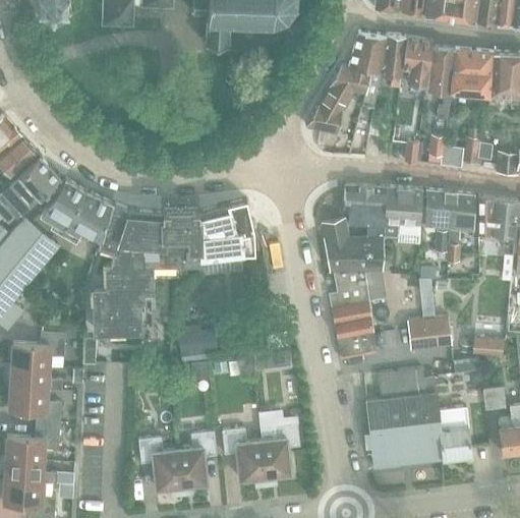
[(32,0),(33,1),(34,0),(42,0),(47,3),(47,10),(53,10),(53,3),(59,0),(64,0),(68,2),(68,0),(32,0)]
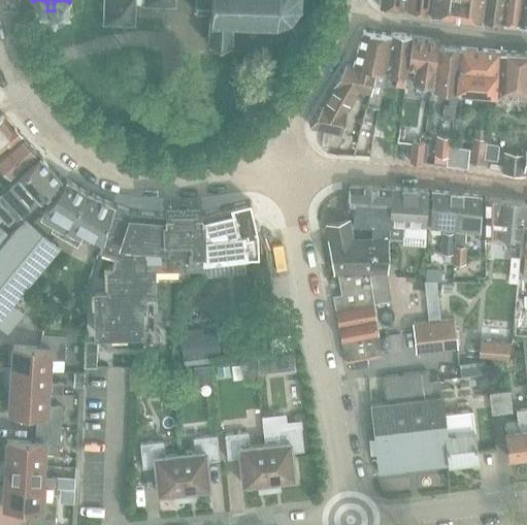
[(103,0),(103,26),(135,27),(136,6),(143,7),(175,8),(175,0),(196,0),(196,8),(194,10),(196,13),(198,11),(210,12),(209,38),(205,38),(204,42),(208,42),(208,46),(212,46),(212,42),(227,43),(227,47),(231,48),(231,44),(235,44),(236,40),(232,40),(233,19),(241,20),(241,24),(245,24),(246,20),(257,20),(257,25),(262,25),(262,20),(272,21),(272,25),(277,25),(277,20),(289,15),(292,21),(296,19),(293,13),(297,4),(303,6),(305,2),(299,0),(103,0)]
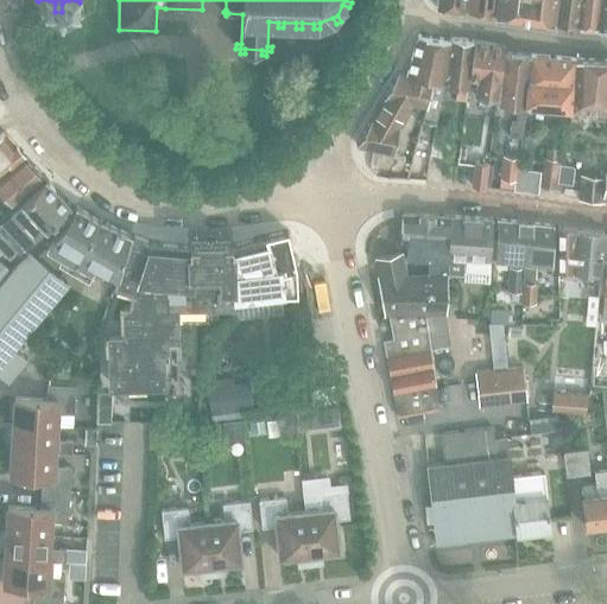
[(436,0),(436,10),(463,13),(465,0),(436,0)]
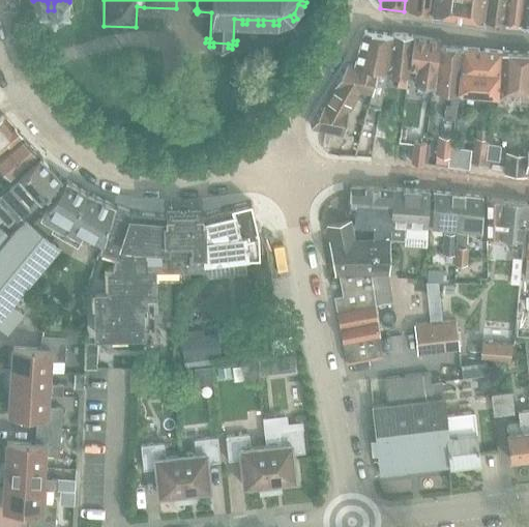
[(432,0),(408,0),(407,11),(431,15),(432,0)]
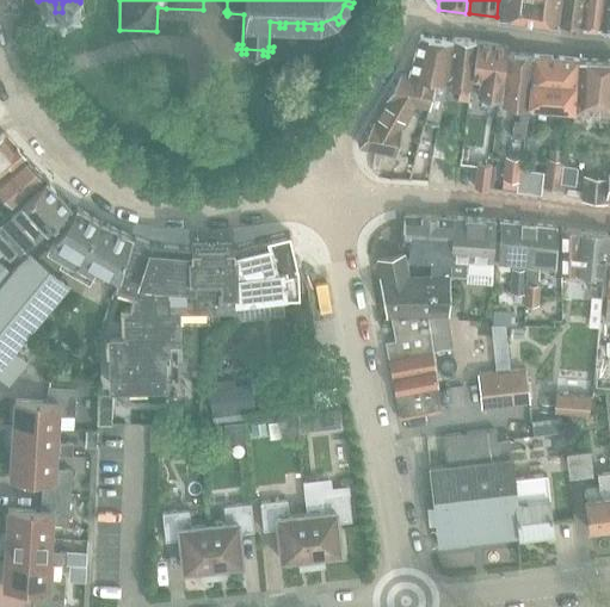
[(498,0),(497,17),(555,24),(559,0),(498,0)]
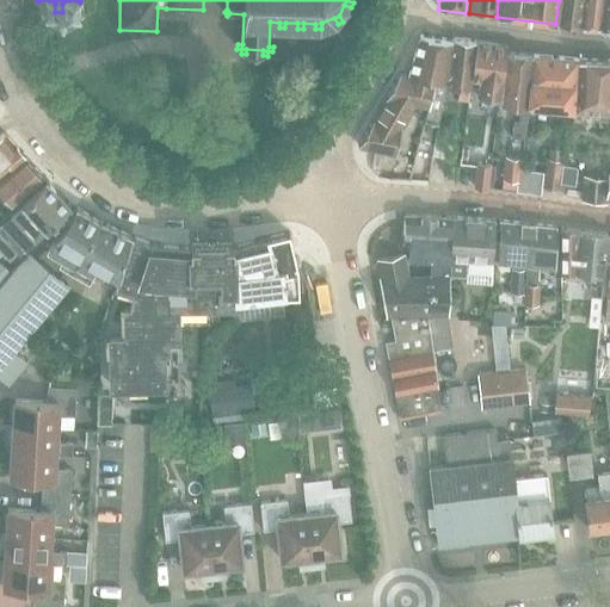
[(579,28),(581,0),(559,0),(555,24),(579,28)]
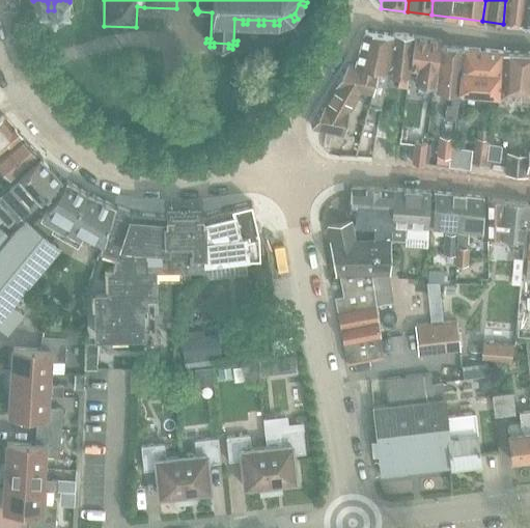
[(521,26),(523,0),(505,0),(503,24),(521,26)]
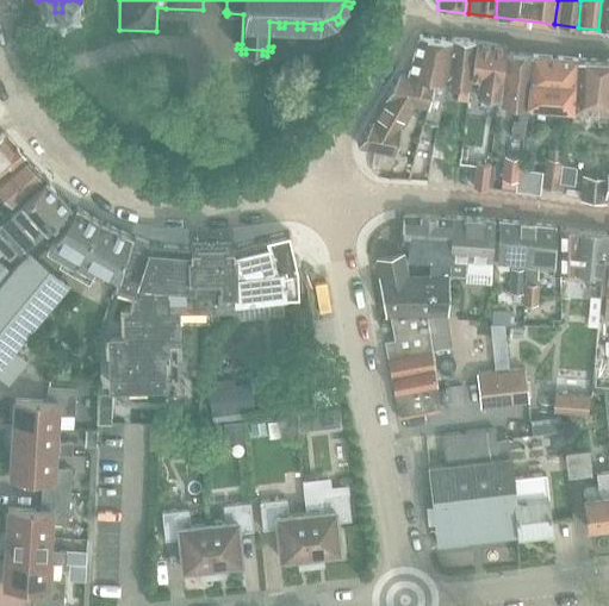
[(608,0),(601,0),(598,30),(608,30),(608,0)]
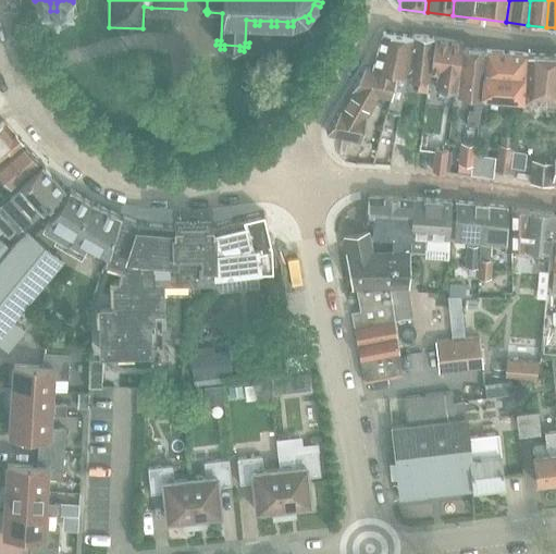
[(392,93),(391,99),(387,112),(398,115),(407,79),(412,38),(383,33),(373,68),(396,75),(392,93)]
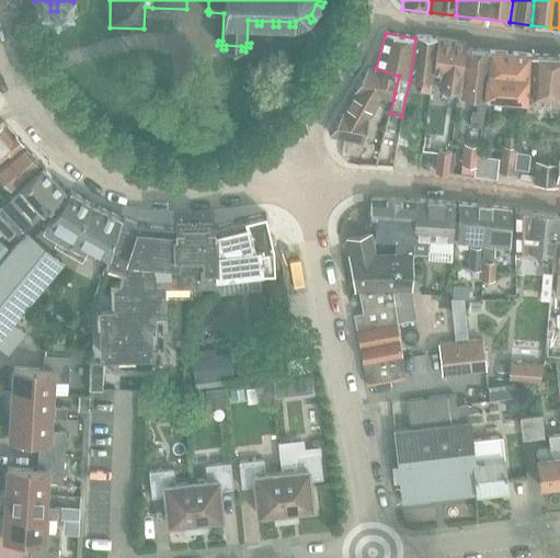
[(434,43),(434,38),(416,36),(411,82),(421,83),(419,94),(430,95),(434,48),(436,49),(436,43),(434,43)]
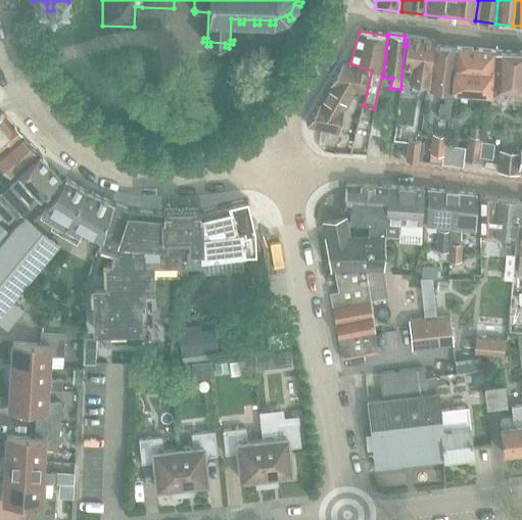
[(428,82),(432,45),(432,40),(405,36),(405,40),(407,40),(407,46),(405,68),(411,69),(410,84),(417,85),(417,81),(428,82)]
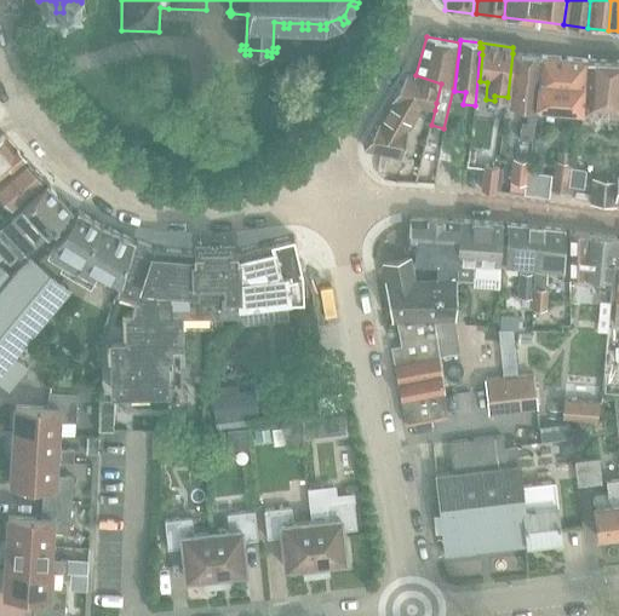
[(536,111),(540,56),(513,53),(508,97),(494,96),(494,101),(509,102),(509,105),(527,108),(526,124),(521,124),(519,140),(532,143),(536,111)]
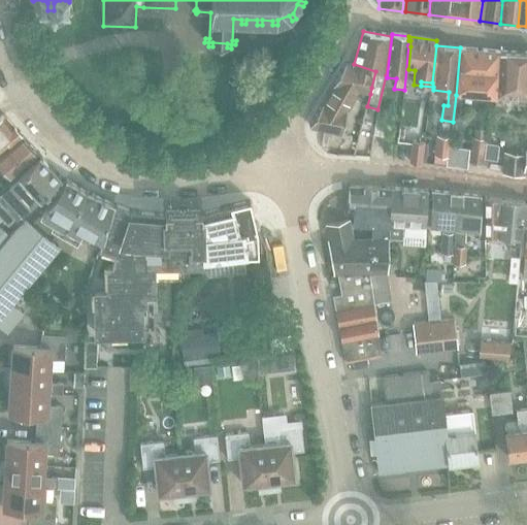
[(493,97),(497,52),(460,47),(456,95),(457,95),(457,94),(493,97)]
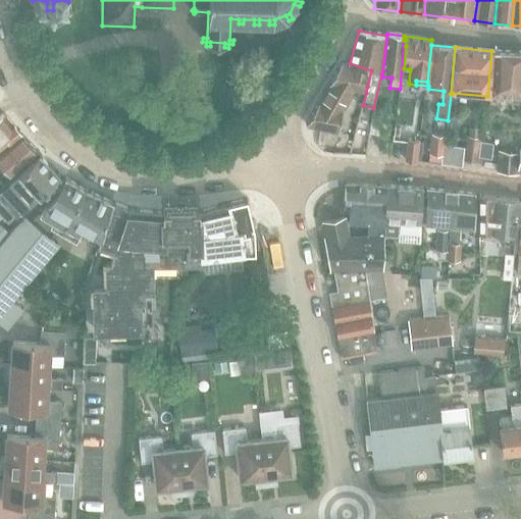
[(520,53),(491,51),(487,96),(520,99),(520,53)]
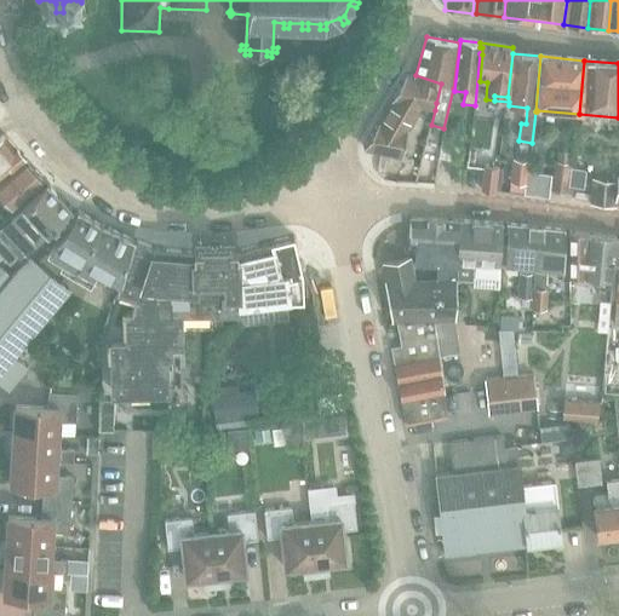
[(422,107),(435,110),(436,103),(441,84),(416,75),(416,79),(408,76),(405,79),(364,150),(402,159),(411,132),(422,107)]
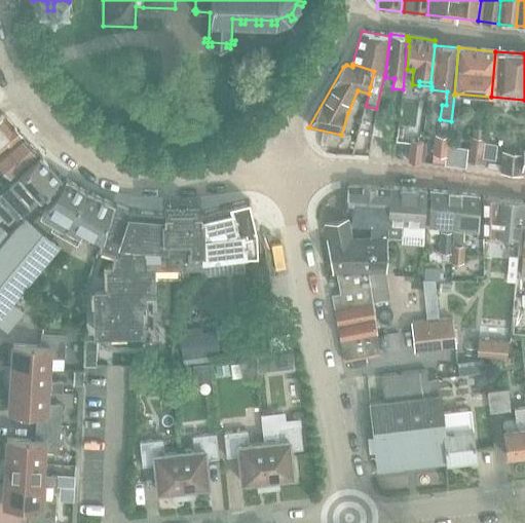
[(373,136),(384,138),(388,116),(377,114),(373,136)]
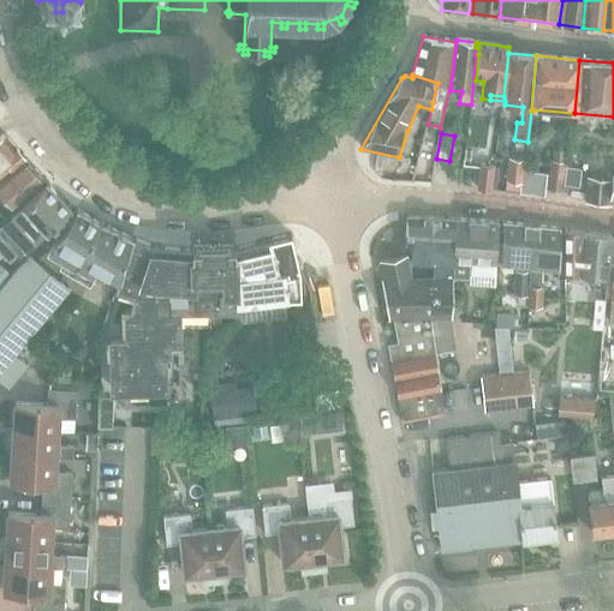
[(0,179),(25,157),(7,136),(0,141),(0,179)]
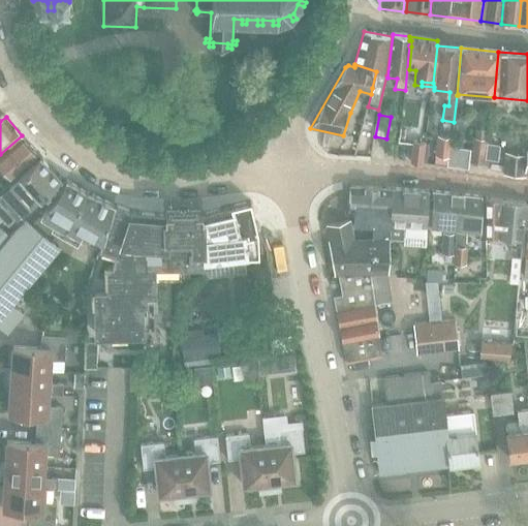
[(13,182),(41,156),(22,135),(0,154),(0,169),(1,168),(13,182)]
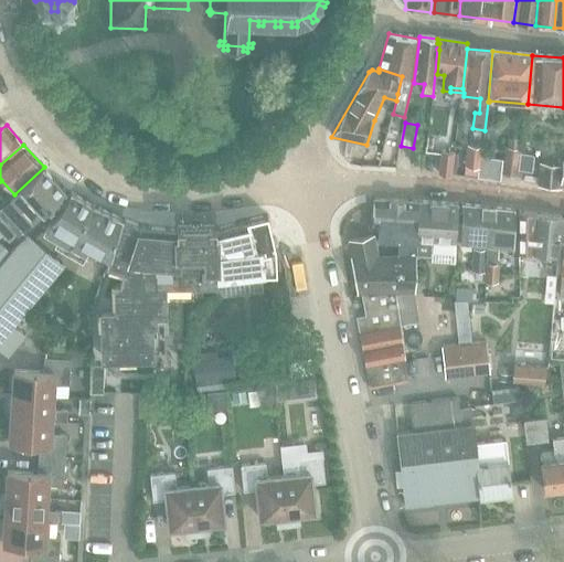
[(465,168),(480,170),(482,149),(467,147),(465,168)]
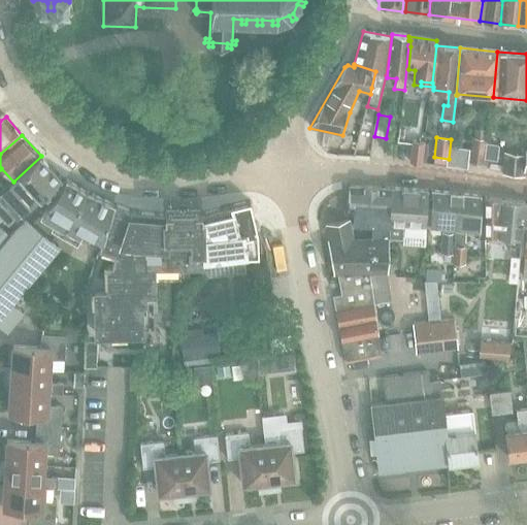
[(469,164),(485,165),(487,141),(472,140),(469,164)]
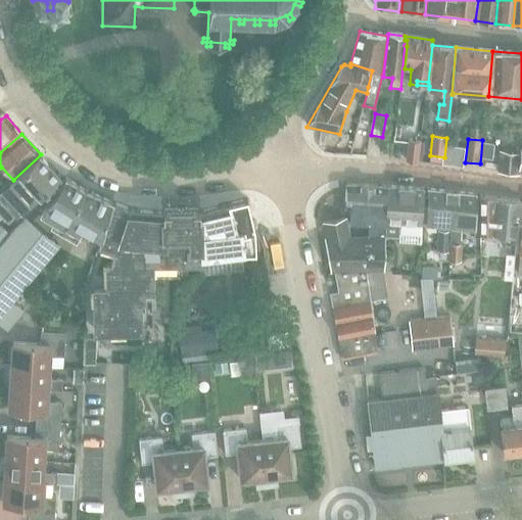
[(409,142),(406,162),(418,163),(420,143),(409,142)]
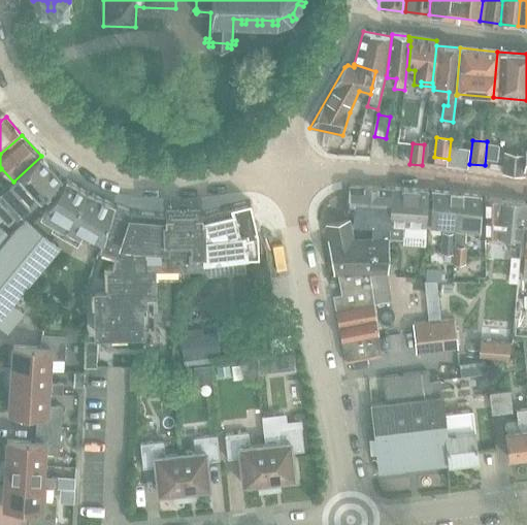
[(501,171),(501,172),(523,175),(524,172),(524,170),(526,155),(504,153),(501,171)]
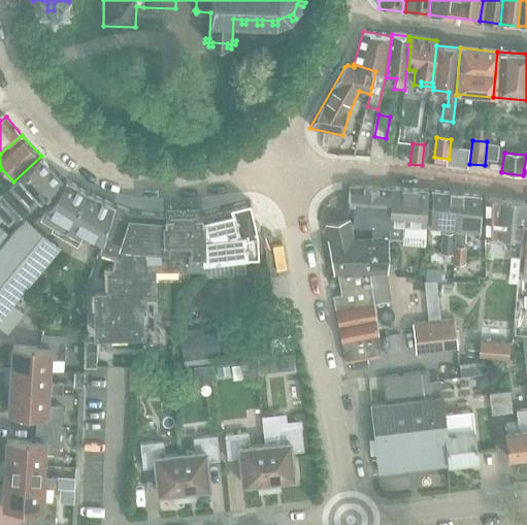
[(0,218),(8,227),(17,219),(18,220),(63,178),(41,156),(13,182),(0,194),(0,218)]
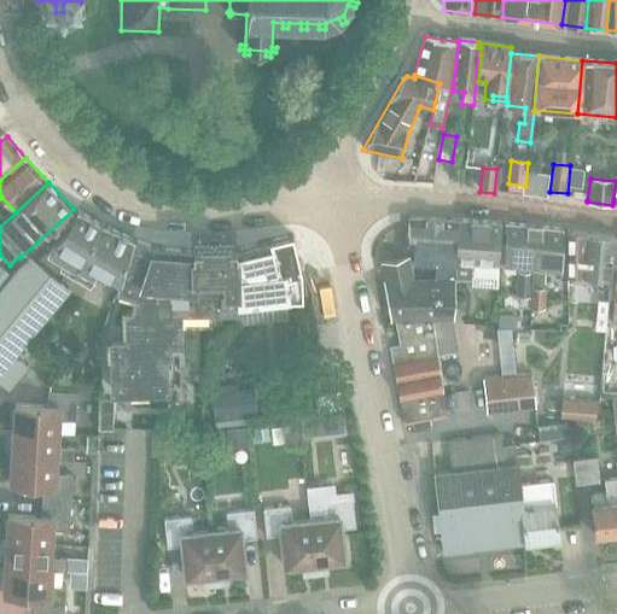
[(76,279),(102,227),(79,212),(54,244),(47,257),(63,265),(60,270),(76,279)]
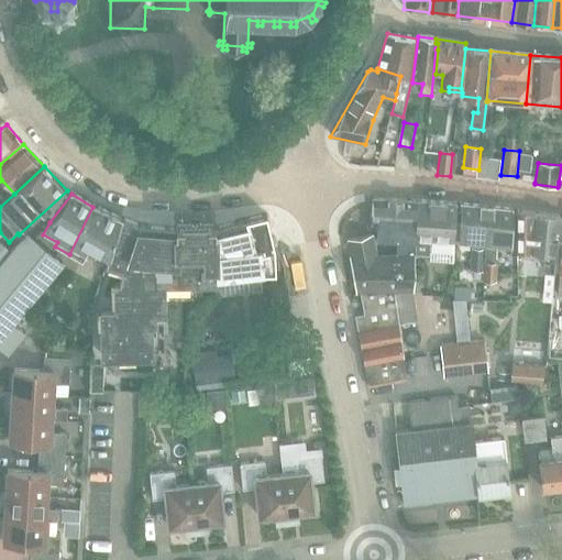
[(415,257),(416,237),(417,204),(374,201),(373,226),(379,226),(379,240),(399,241),(399,256),(415,257)]
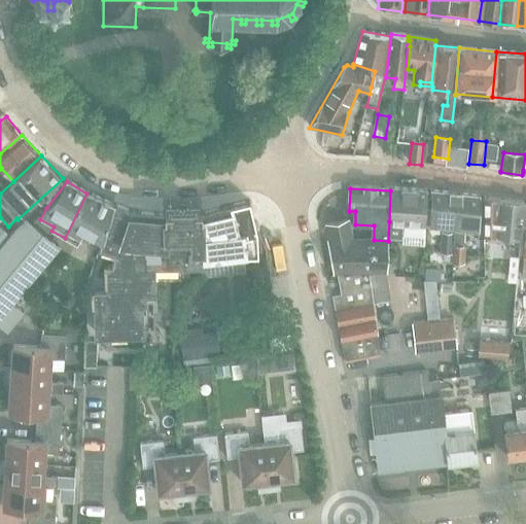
[(389,221),(388,241),(402,241),(402,247),(423,247),(425,228),(427,193),(391,190),(389,221)]
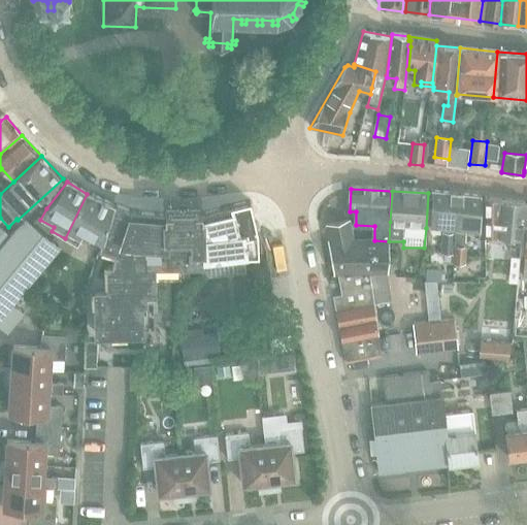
[(455,230),(457,196),(431,193),(430,227),(455,230)]
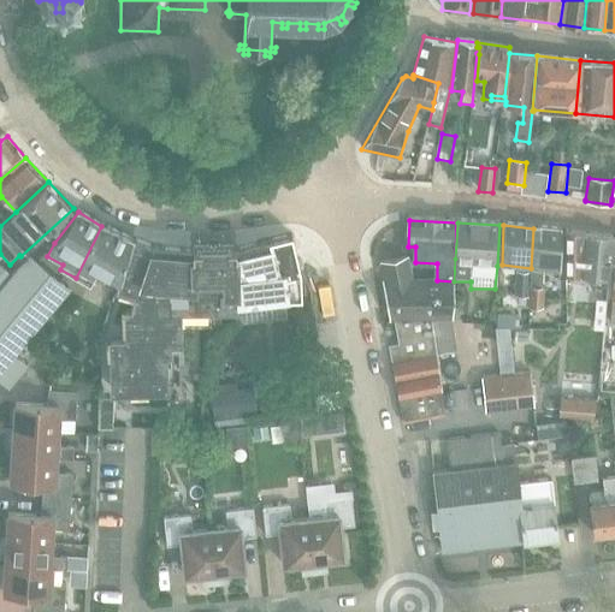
[(120,281),(135,238),(111,229),(101,226),(76,278),(89,286),(99,269),(120,281)]
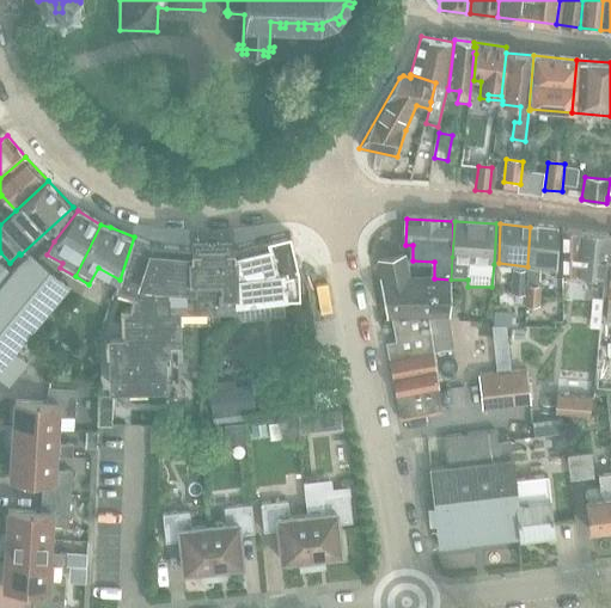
[(527,274),(526,307),(539,307),(539,301),(539,281),(542,268),(555,269),(558,231),(530,227),(527,265),(527,266),(527,274)]
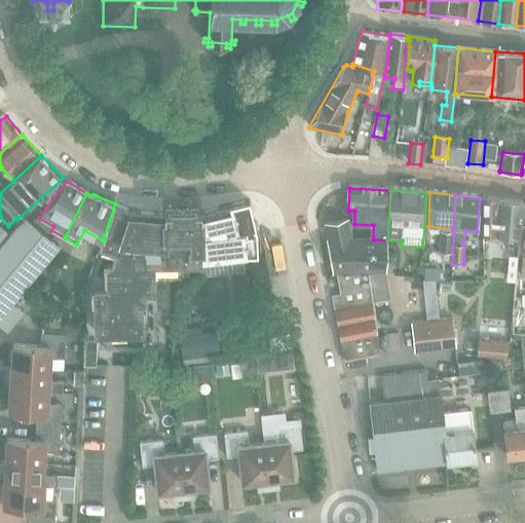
[(519,241),(521,226),(523,203),(483,199),(484,237),(519,241)]
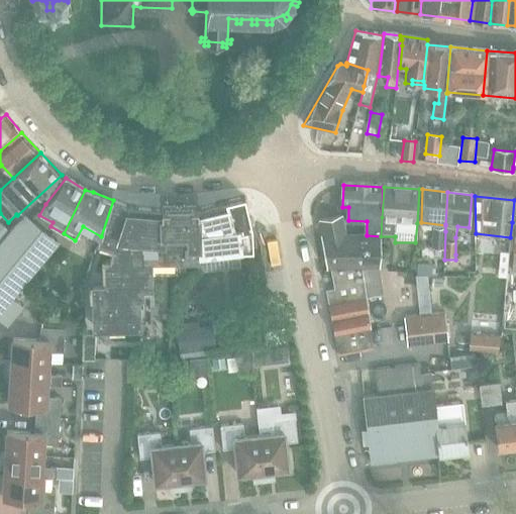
[(199,254),(233,248),(234,255),(254,254),(253,228),(245,199),(226,203),(227,205),(198,211),(198,208),(196,208),(199,254)]
